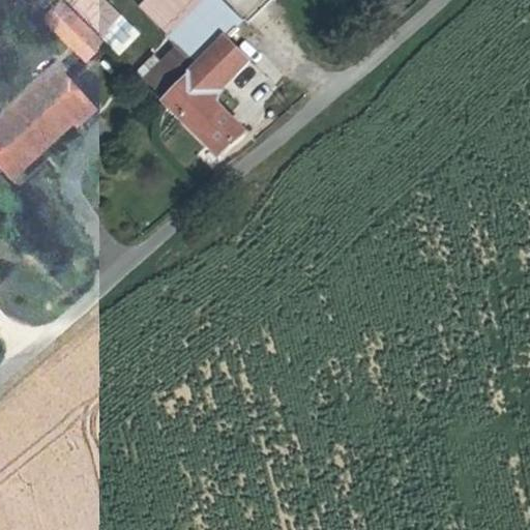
[(87,62),(106,42),(61,0),(41,19),(87,62)]
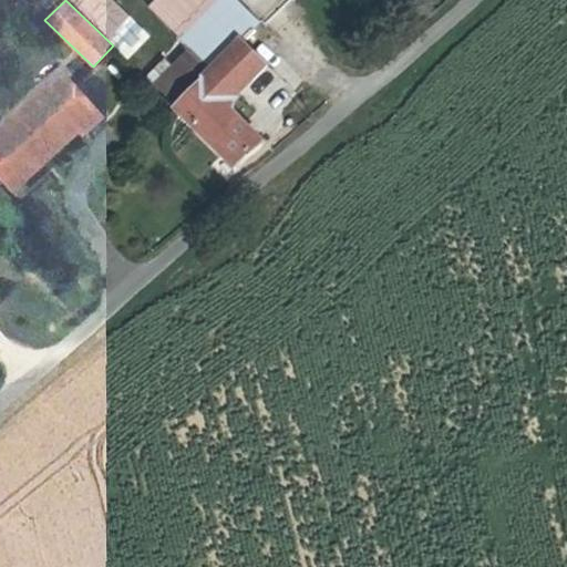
[(129,60),(153,37),(114,0),(65,0),(113,45),(129,60)]
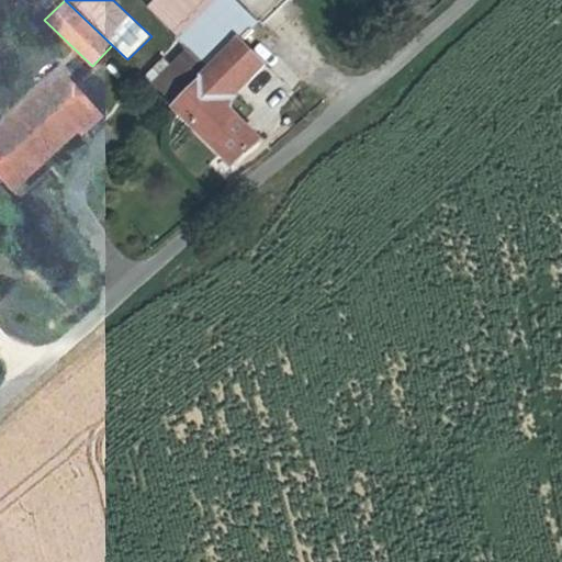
[(237,175),(271,146),(235,105),(273,64),(243,36),(262,21),(239,0),(214,0),(175,38),(188,52),(154,83),(237,175)]
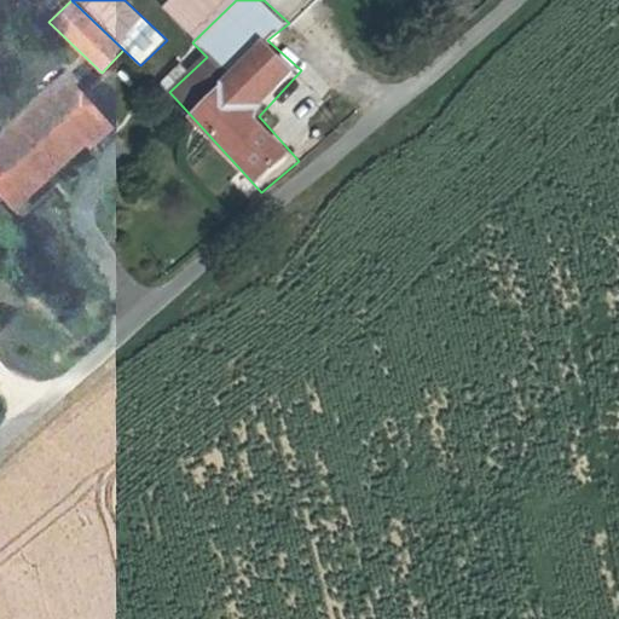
[(213,12),(224,0),(201,0),(213,12)]
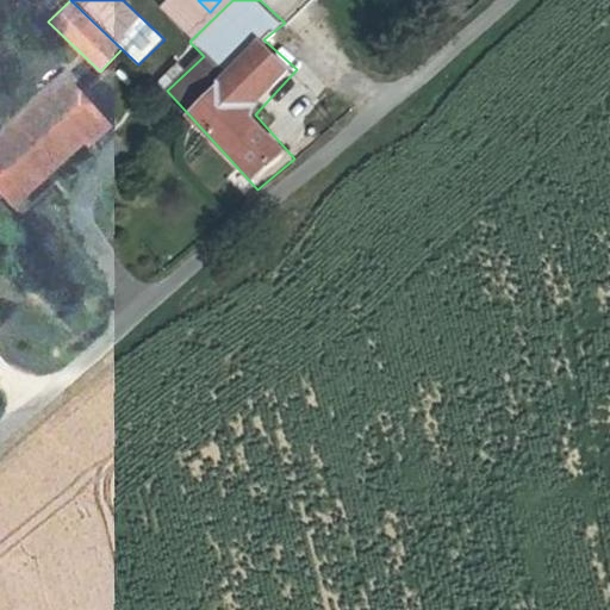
[(69,91),(53,107),(48,103),(0,151),(0,193),(11,205),(36,179),(42,179),(48,185),(87,143),(92,148),(109,130),(69,91)]
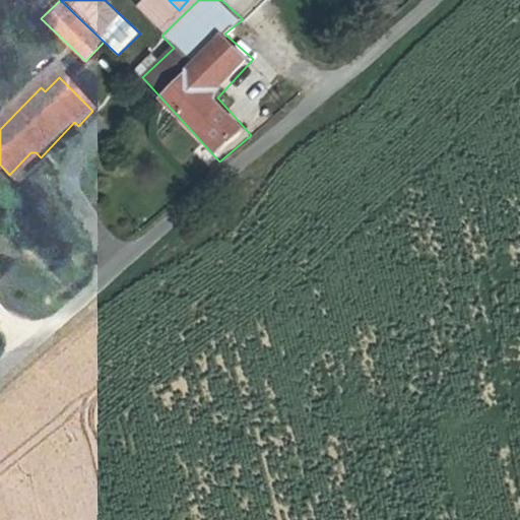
[(36,152),(30,152),(9,175),(17,181),(41,157),(36,152)]
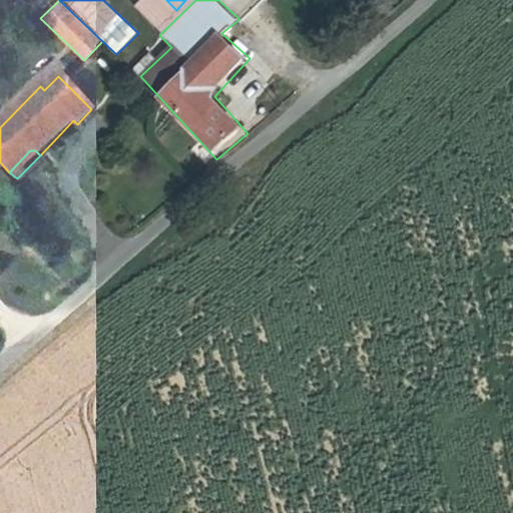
All buildings are outlined.
